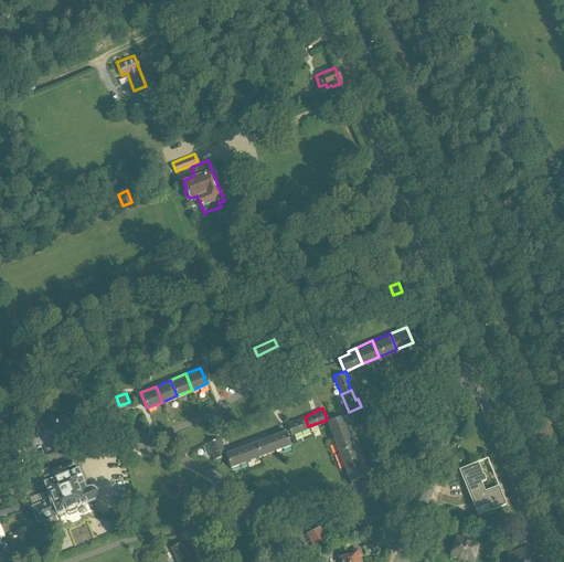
[(327,421),(332,435),(349,430),(342,414),(327,421)]
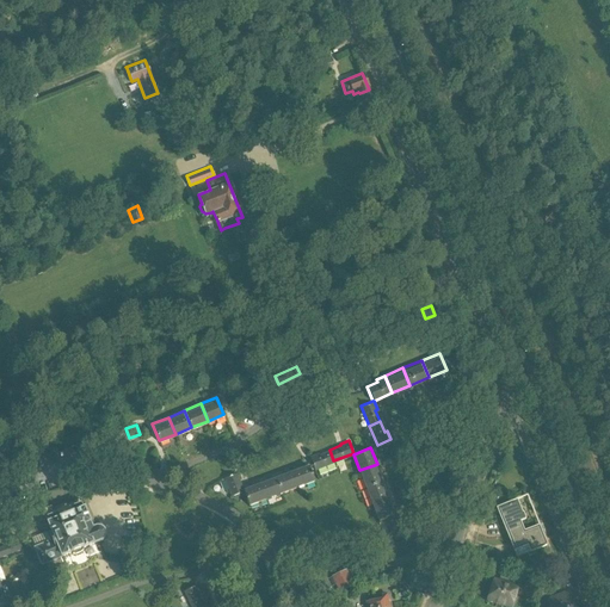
[(314,468),(333,460),(330,450),(318,453),(318,452),(309,456),(314,468)]
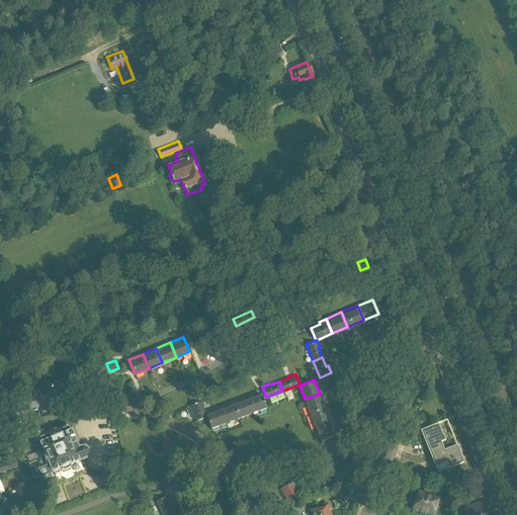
[(247,397),(252,412),(266,406),(260,392),(247,397)]
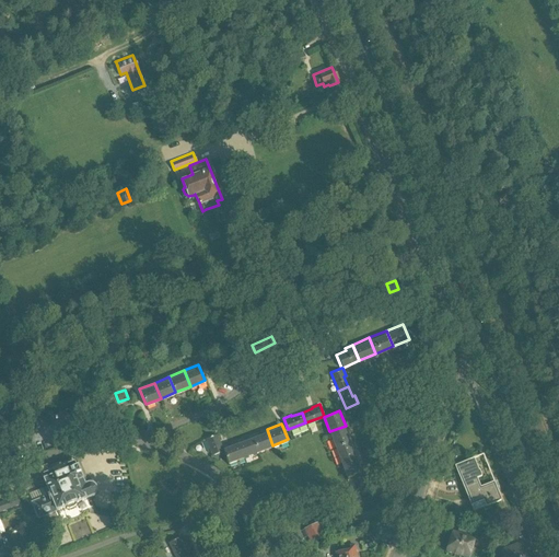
[(335,447),(351,440),(346,426),(329,431),(335,447)]
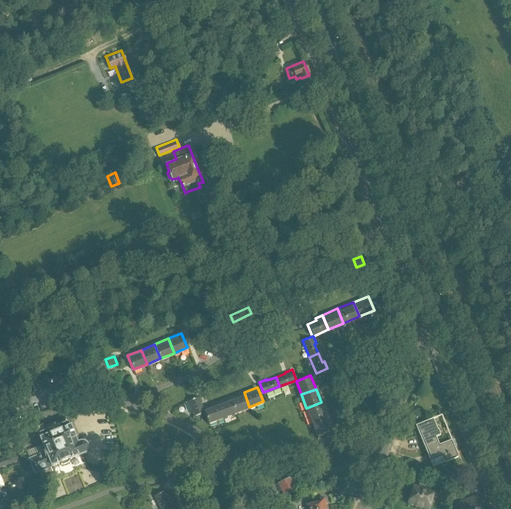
[(244,392),(230,398),(236,412),(249,407),(244,392)]
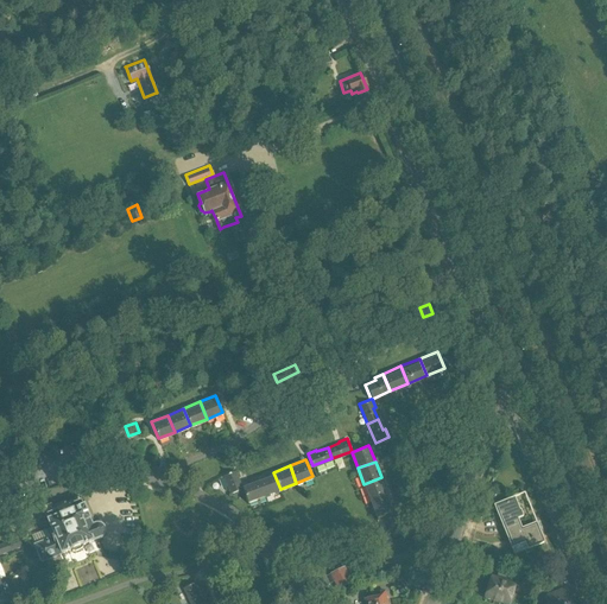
[(236,469),(223,474),(229,491),(242,488),(241,484),(238,476),(239,476),(236,469)]
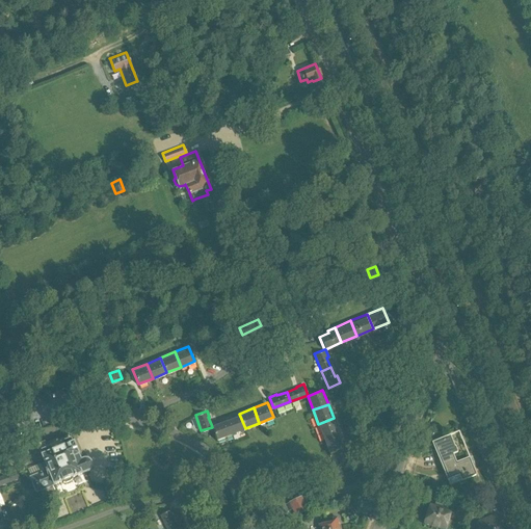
[(239,414),(224,419),(231,433),(245,428),(239,414)]
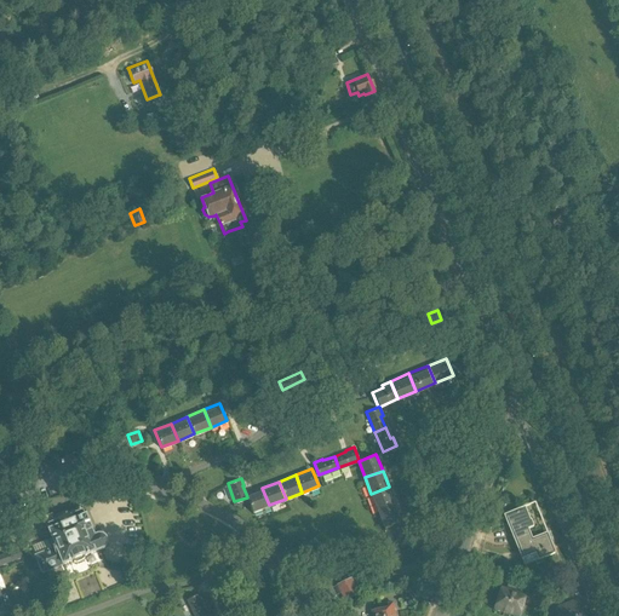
[(377,511),(395,504),(389,487),(371,494),(377,511)]
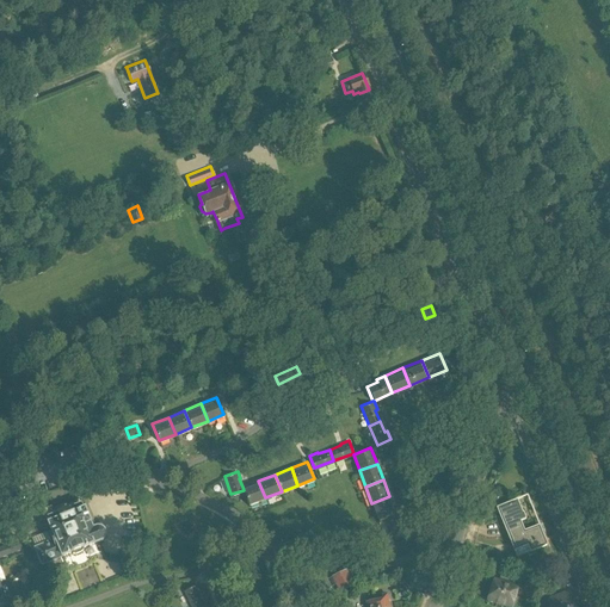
[(265,497),(258,481),(242,487),(244,490),(248,503),(265,497)]
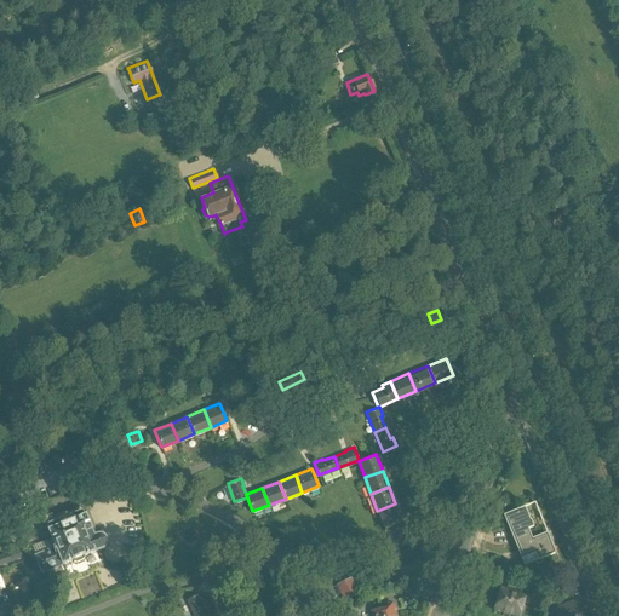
[(395,504),(377,511),(384,527),(390,524),(401,520),(395,504)]
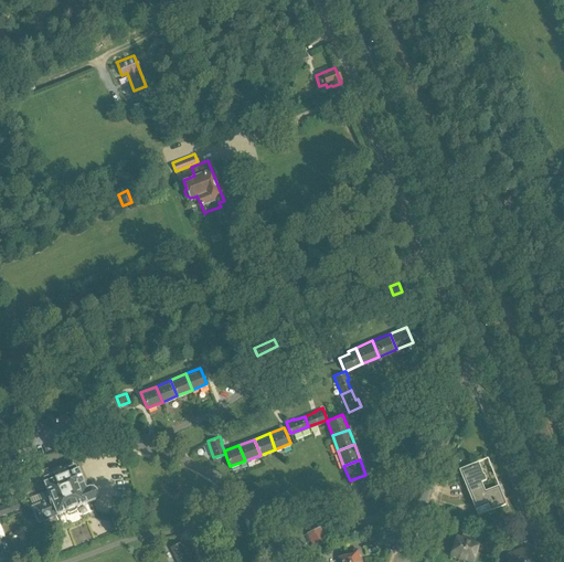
[(458,467),(467,491),(482,485),(480,480),(485,478),(482,472),(481,472),(477,459),(458,467)]
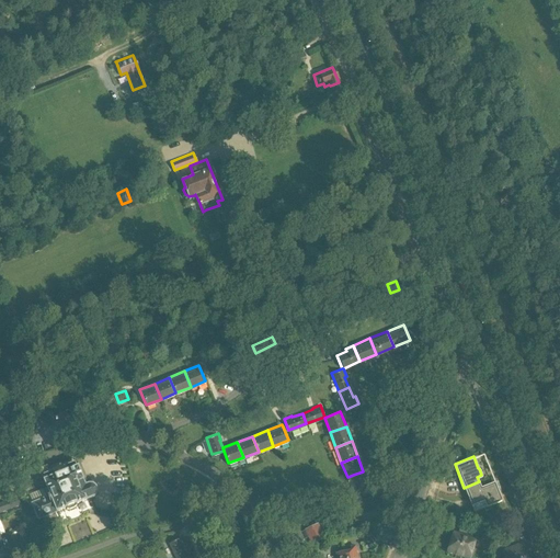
[(46,486),(29,492),(33,501),(32,501),(37,516),(55,510),(57,509),(65,505),(65,507),(66,508),(68,508),(73,505),(75,504),(76,503),(76,502),(90,496),(91,496),(92,494),(93,494),(94,494),(94,493),(95,492),(95,491),(96,490),(96,489),(96,488),(96,487),(95,487),(95,486),(95,485),(94,485),(93,484),(92,482),(91,482),(90,482),(89,482),(88,482),(87,482),(87,484),(84,484),(83,482),(80,476),(81,475),(82,475),(79,465),(76,466),(73,459),(72,457),(59,463),(47,467),(46,466),(46,464),(45,464),(38,467),(46,486)]
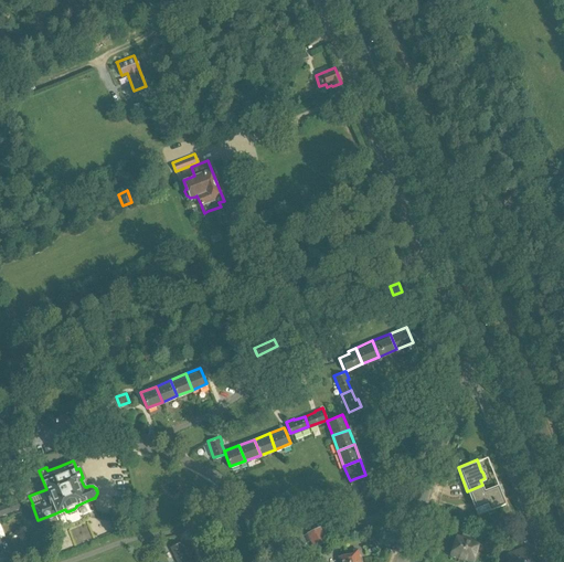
[(368,474),(365,475),(355,478),(362,495),(375,490),(373,484),(372,485),(368,474)]
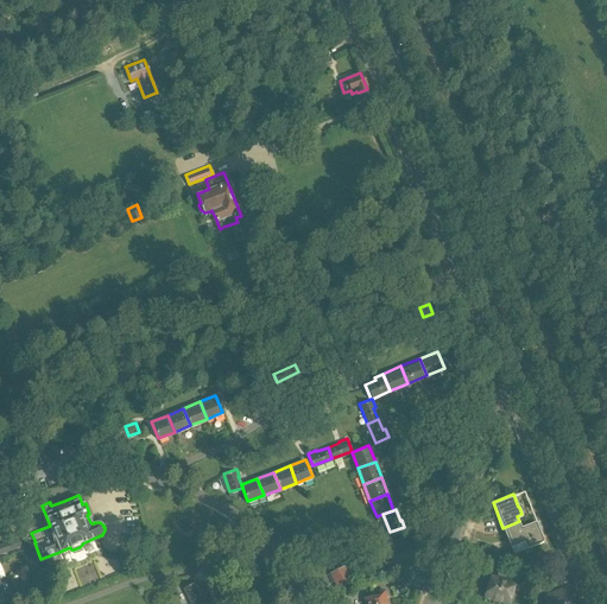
[(519,521),(503,528),(510,546),(524,540),(526,546),(543,540),(541,533),(535,520),(530,522),(520,526),(519,521)]
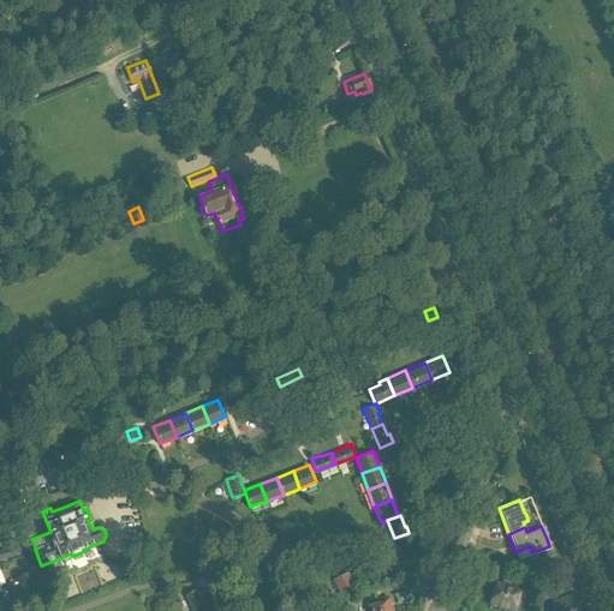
[(338,587),(340,594),(355,588),(347,573),(328,581),(320,562),(311,565),(325,593),(338,587)]
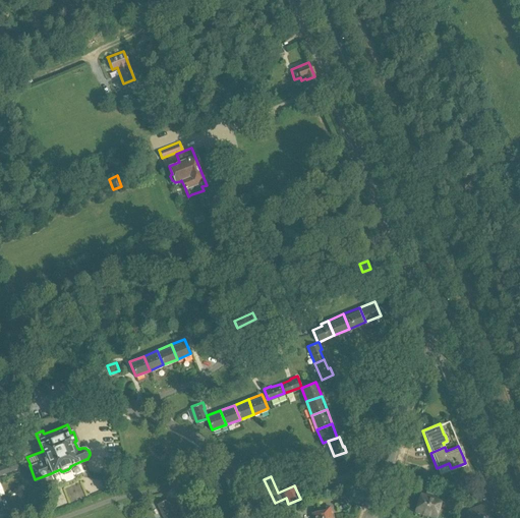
[(436,498),(437,494),(426,491),(424,495),(420,493),(420,495),(418,496),(416,500),(418,501),(415,511),(434,517),(440,499),(436,498)]
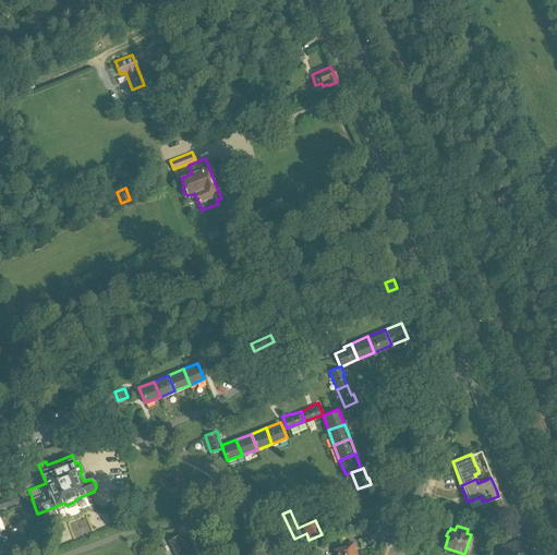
[(174,554),(177,554),(185,551),(181,541),(183,541),(179,533),(168,539),(174,554)]
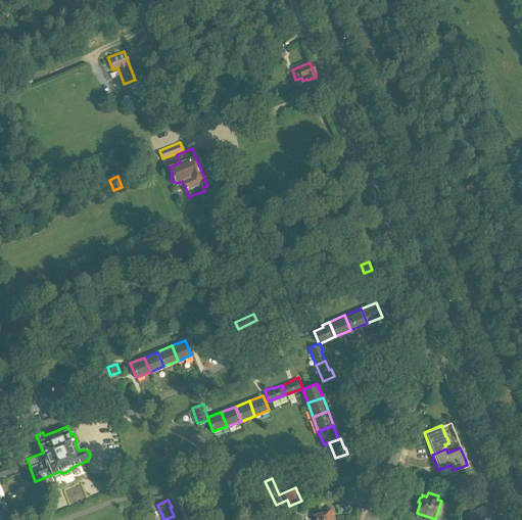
[(483,513),(480,507),(467,512),(469,519),(488,519),(485,512),(483,513)]
